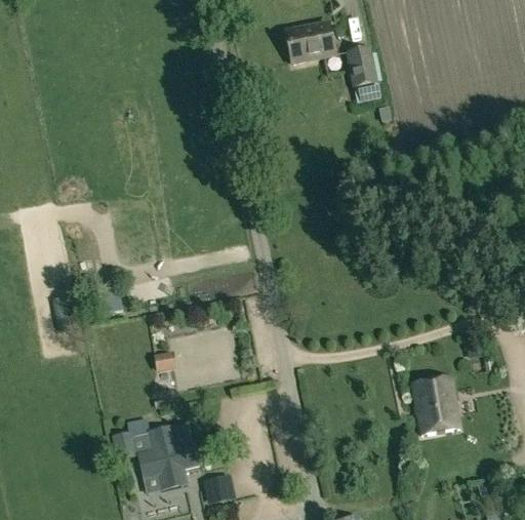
[(334,52),(327,22),(287,30),(294,61),(334,52)]
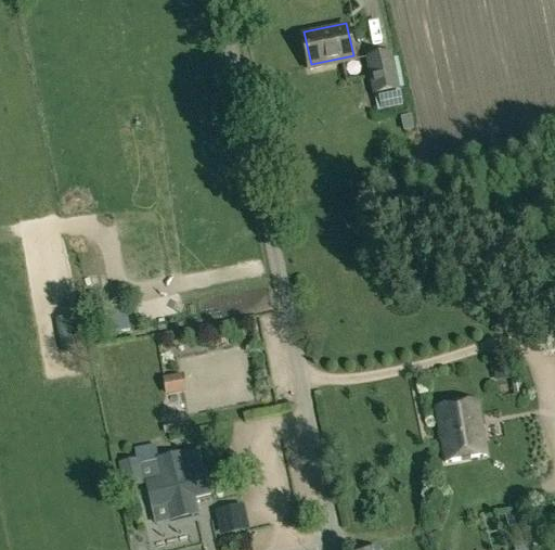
[(399,87),(392,49),(366,53),(373,91),(399,87)]
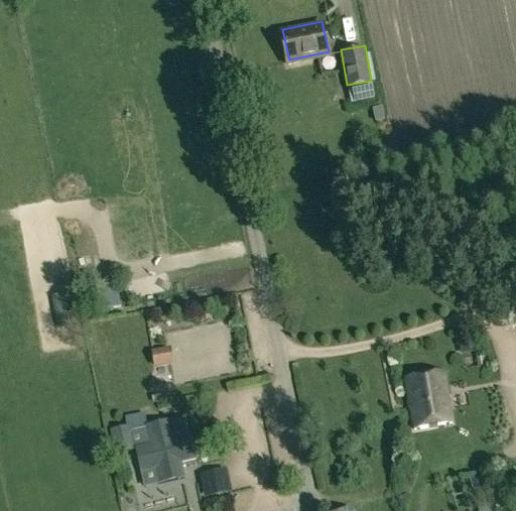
[(85,291),(87,308),(103,306),(104,307),(116,305),(115,303),(117,303),(115,287),(99,289),(99,288),(85,291)]
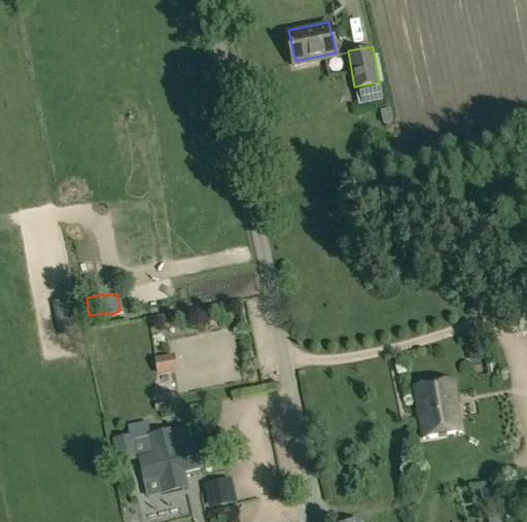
[(453,378),(415,384),(422,435),(461,428),(453,378)]
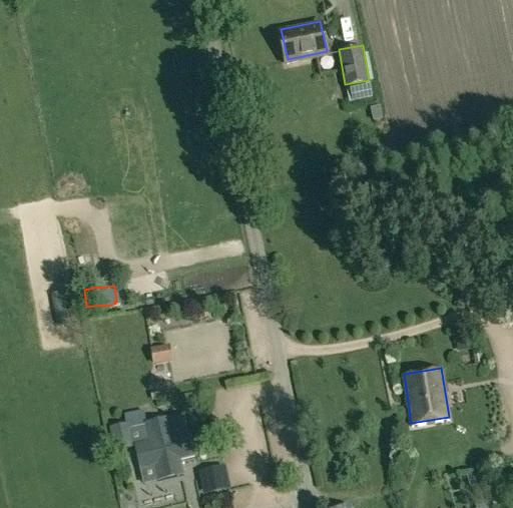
[(127,421),(109,425),(114,448),(136,443),(140,466),(156,462),(159,476),(182,471),(179,456),(195,453),(190,430),(188,430),(184,412),(146,420),(146,421),(128,425),(127,421)]
